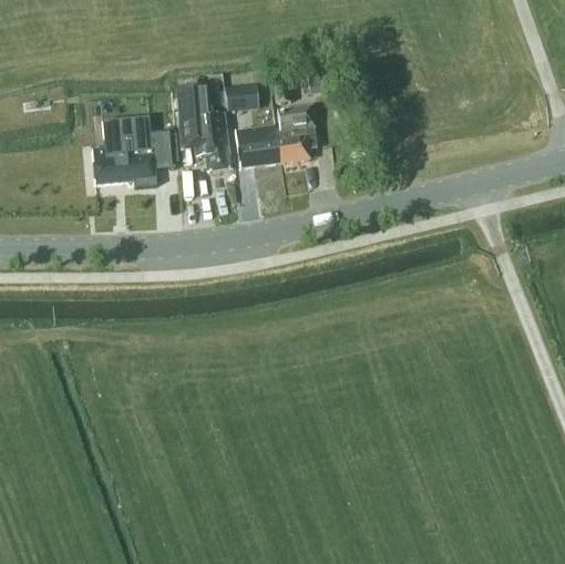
[(278,104),(293,102),(290,82),(275,84),(278,104)]
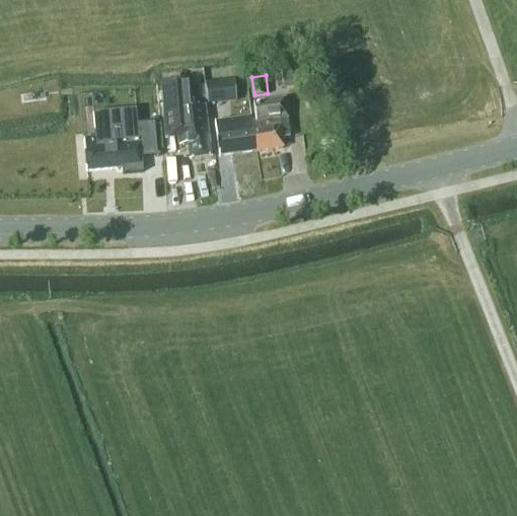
[(190,78),(162,81),(166,132),(179,131),(176,108),(193,106),(190,78)]
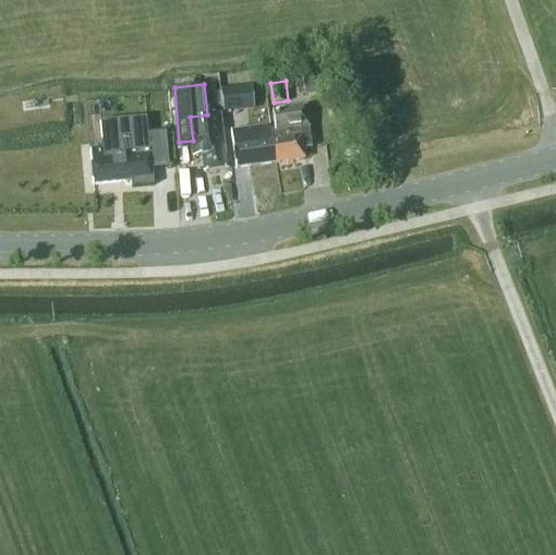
[(253,105),(251,84),(217,87),(219,108),(253,105)]
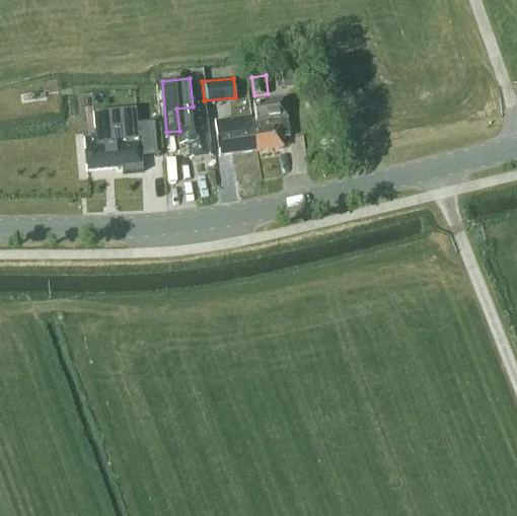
[(252,114),(257,147),(285,143),(284,134),(290,133),(285,95),(250,99),(252,114)]
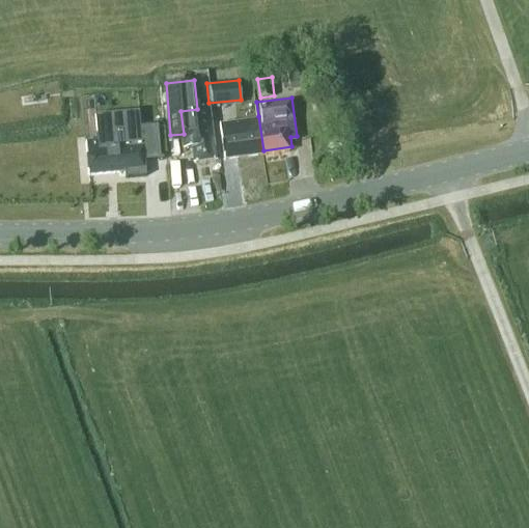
[(217,157),(210,108),(197,109),(181,111),(184,134),(185,144),(193,144),(195,160),(217,157)]
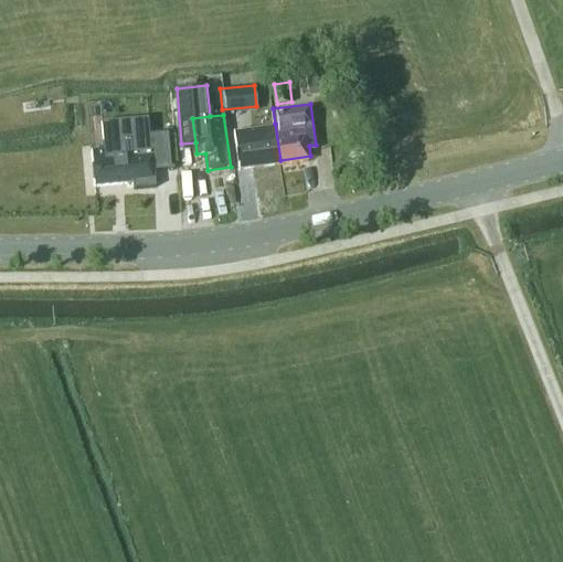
[(105,149),(92,150),(95,186),(135,182),(135,188),(157,186),(156,170),(176,168),(176,167),(172,167),(169,133),(151,135),(149,117),(103,122),(103,124),(106,124),(107,140),(105,141),(105,149)]
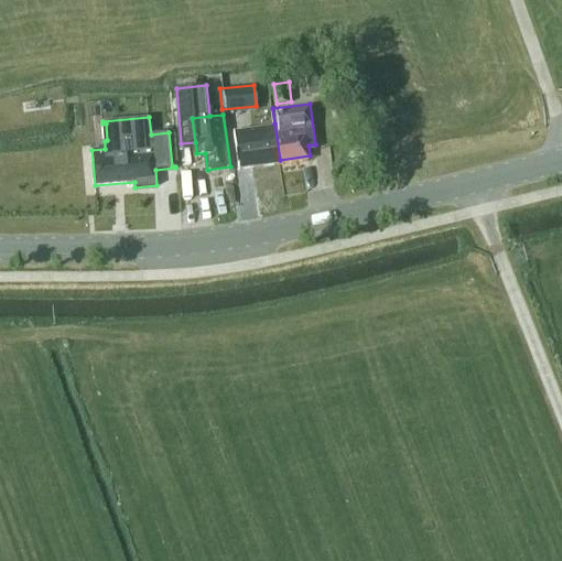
[(280,160),(274,123),(235,129),(240,165),(280,160)]
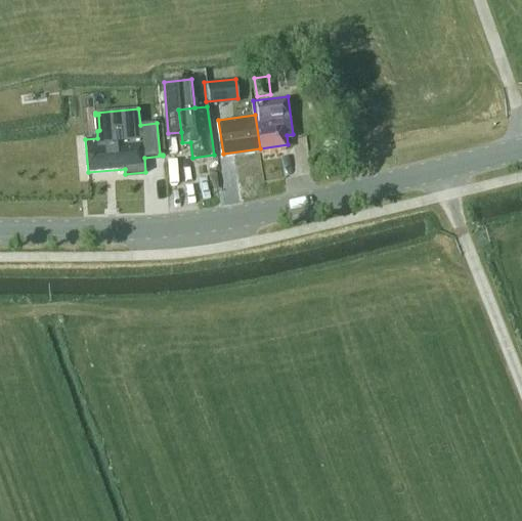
All buildings are outlined.
